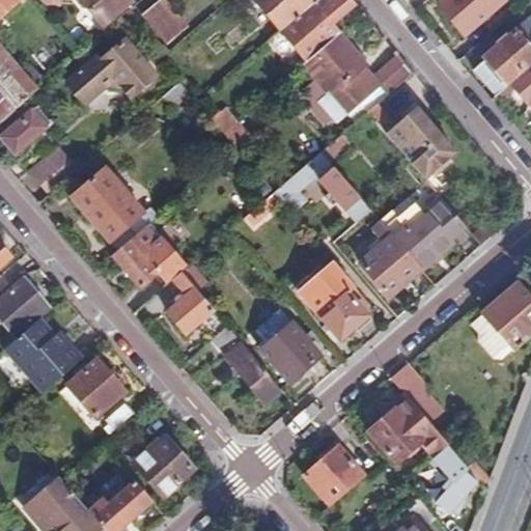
[(0,0),(0,19),(22,1),(27,6),(34,0),(0,0)]
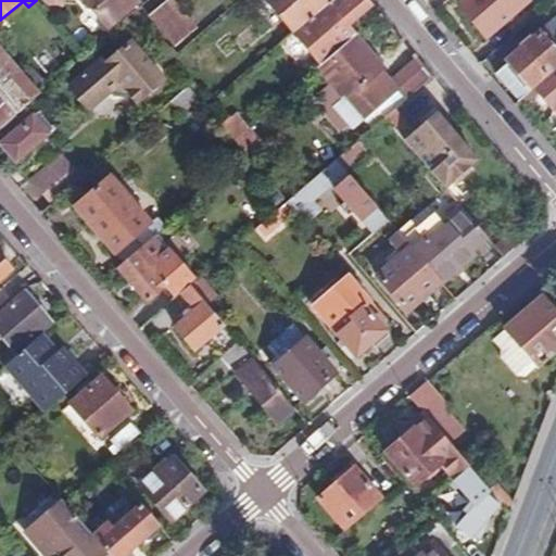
[(133,0),(85,0),(109,27),(137,3),(133,0)]
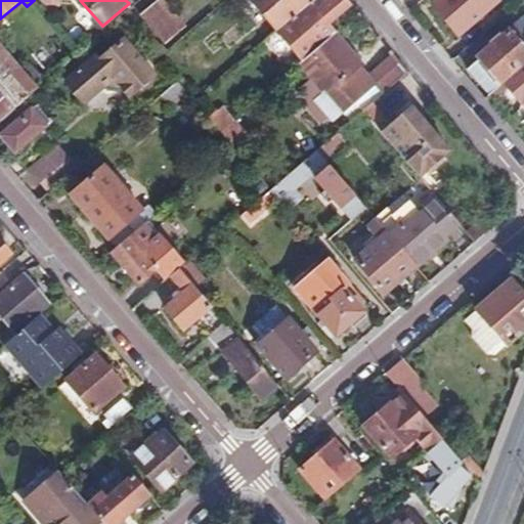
[(165,0),(164,0),(144,16),(167,43),(187,27),(165,0)]
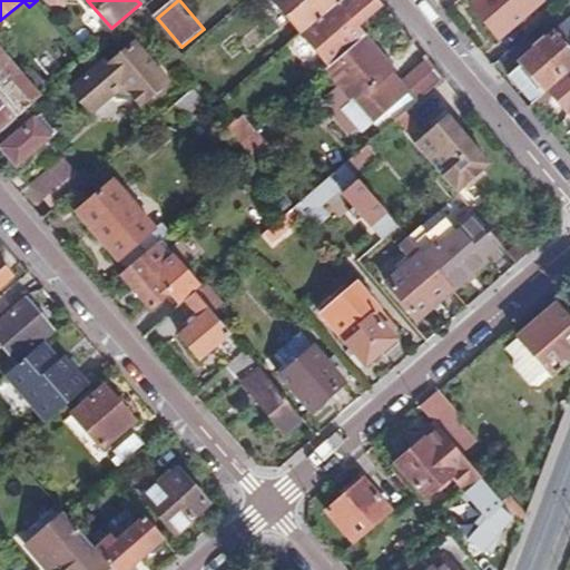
[(277,0),(304,32),(341,0),(277,0)]
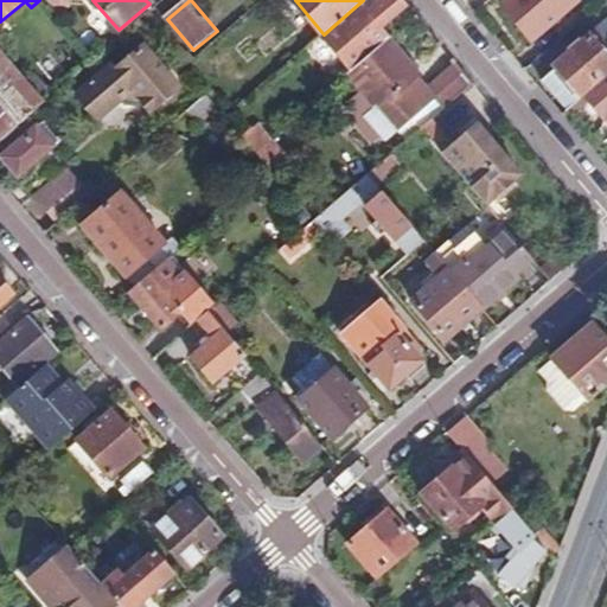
[(409,4),(406,0),(363,0),(324,34),(355,71),(391,39),(382,29),(409,4)]
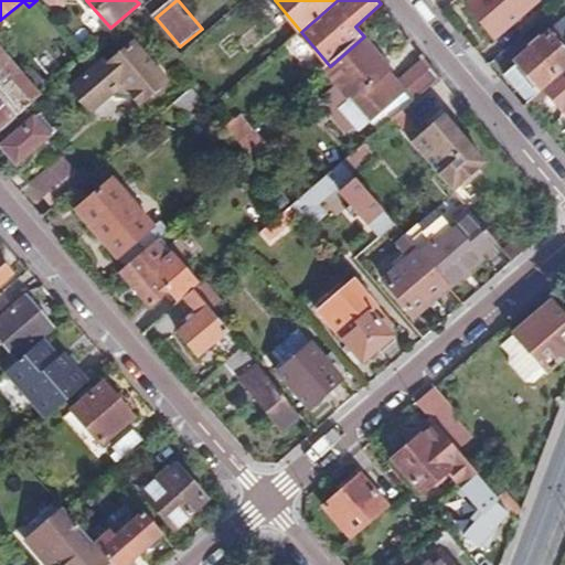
[(477,0),(471,6),(498,38),(529,12),(519,0),(477,0)]
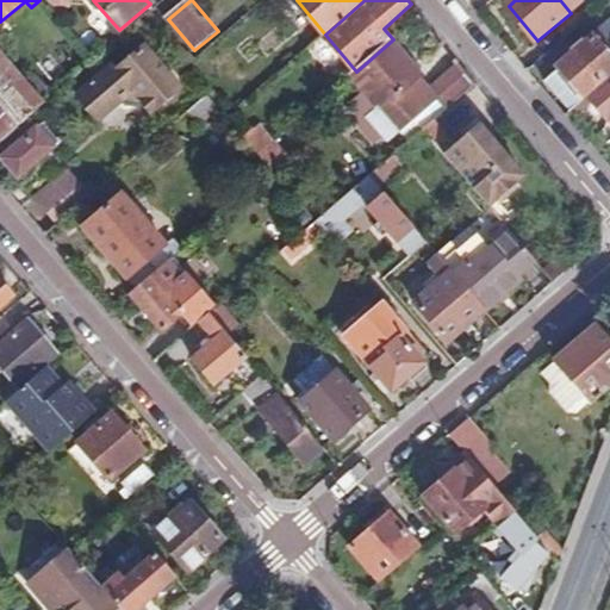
[(70,30),(97,60),(101,55),(107,50),(80,20),(70,30)]
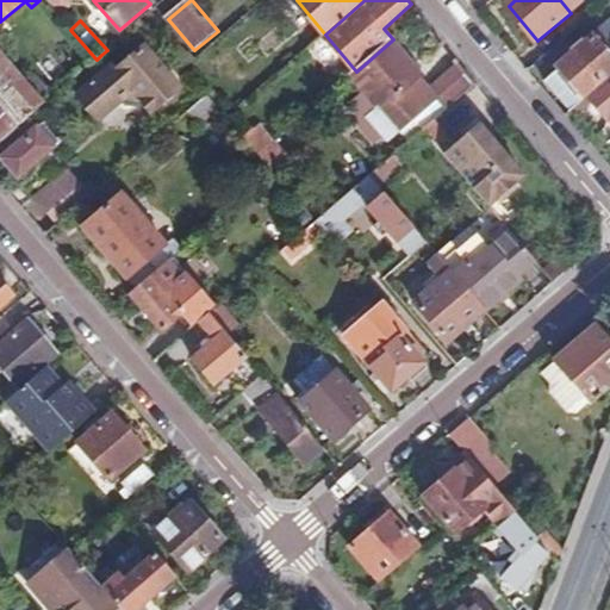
[(579,104),(590,94),(609,76),(609,42),(601,31),(590,41),(586,36),(573,47),(577,50),(559,67),(562,69),(548,81),(573,110),(579,104)]
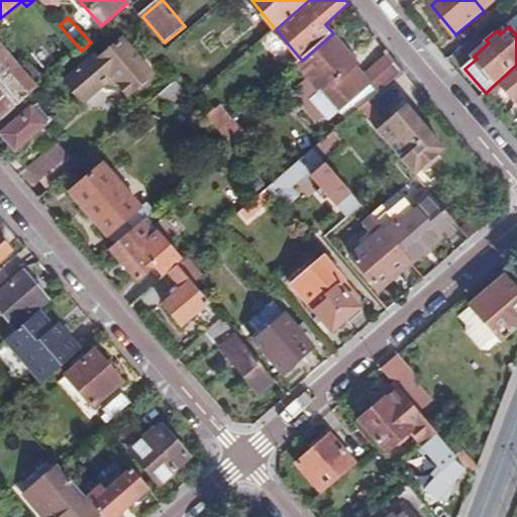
[(381,92),(406,70),(390,50),(363,72),(357,66),(359,64),(333,33),(302,61),(299,63),(312,78),(297,91),(321,117),(325,114),(330,119),(372,83),(381,92)]
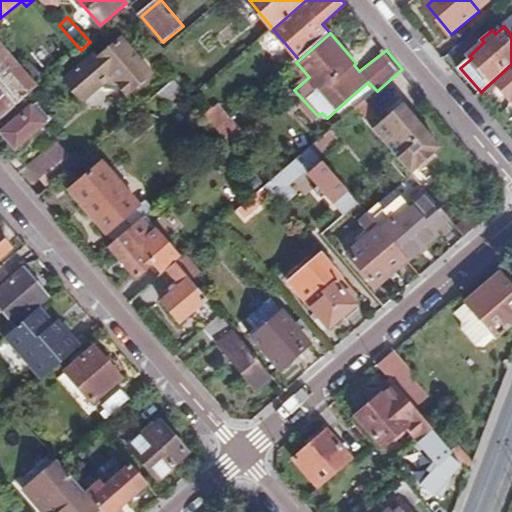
[(129,92),(152,72),(123,39),(98,60),(126,94),(129,92)]
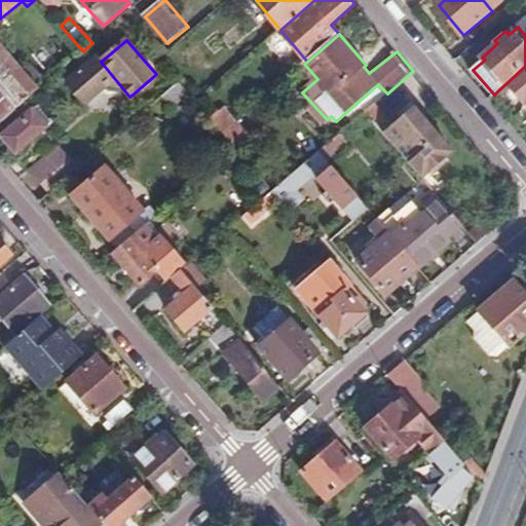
[(0,77),(23,103),(38,89),(0,45),(0,77)]
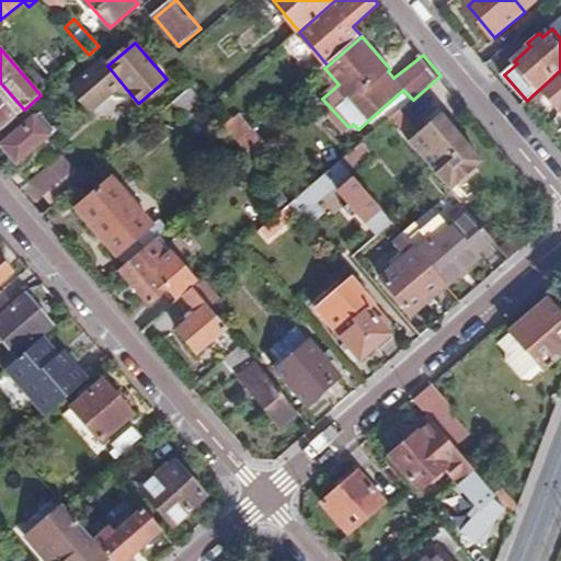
[(129,92),(107,66),(103,61),(72,88),(92,112),(114,93),(117,96),(127,95),(129,92)]
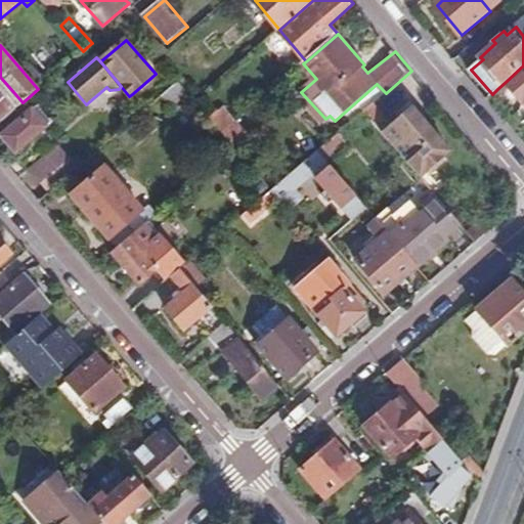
[(140,104),(175,74),(167,63),(156,74),(132,94),(140,104)]
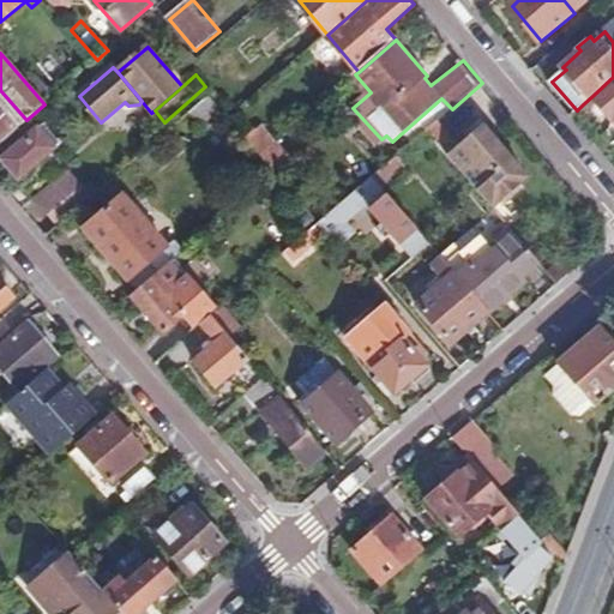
[(613,77),(594,95),(606,109),(613,118),(613,116),(613,77)]
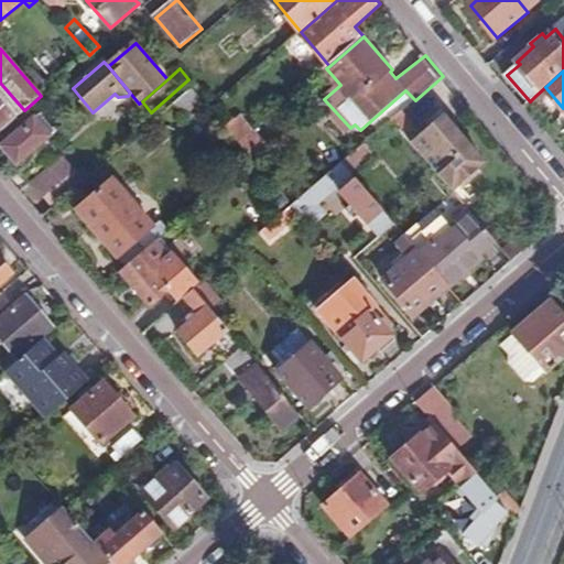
[(206,99),(195,86),(177,101),(188,115),(206,99)]
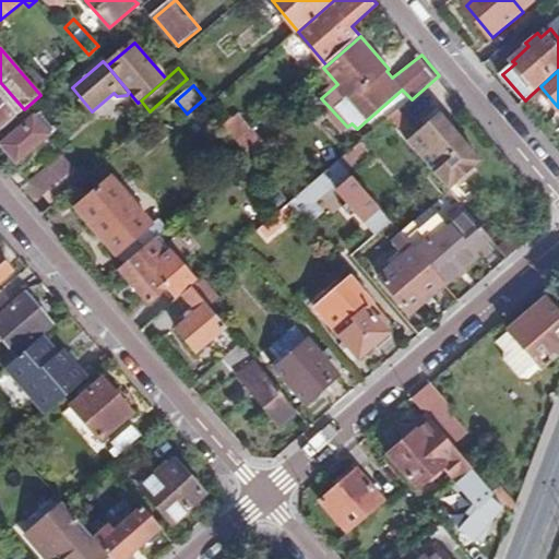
[(542,107),(551,99),(540,86),(531,95),(542,107)]
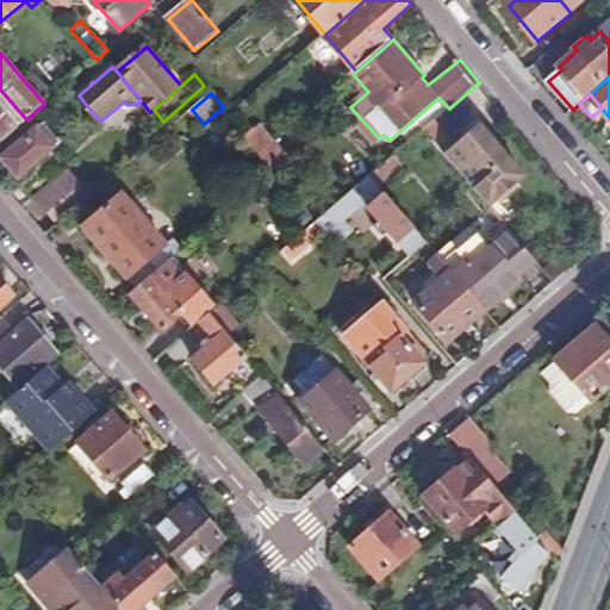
[(0,119),(0,141),(24,122),(18,117),(16,118),(10,112),(0,119)]
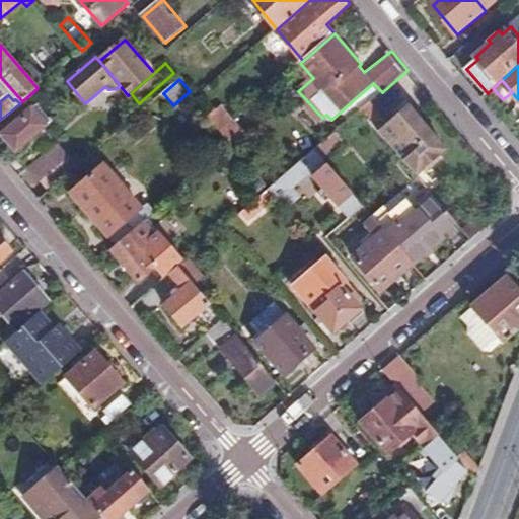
[(369,102),(361,109),(404,161),(417,174),(423,169),(426,173),(444,158),(441,154),(447,149),(409,104),(395,116),(386,124),(382,119),(369,102)]
